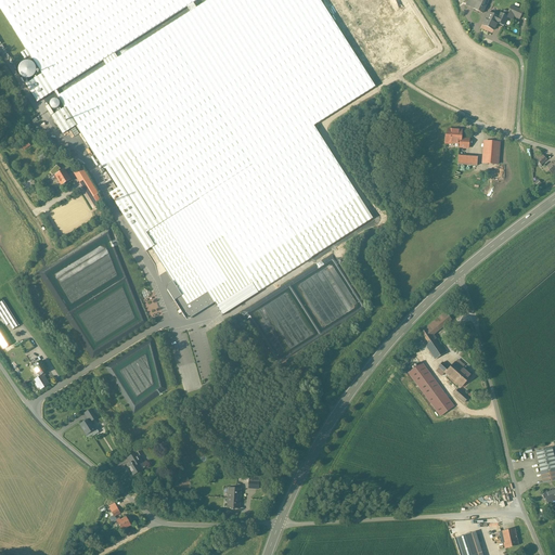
[(0,0),(0,5),(42,73),(25,84),(37,102),(54,91),(56,90),(103,61),(114,53),(197,0),(0,0)]
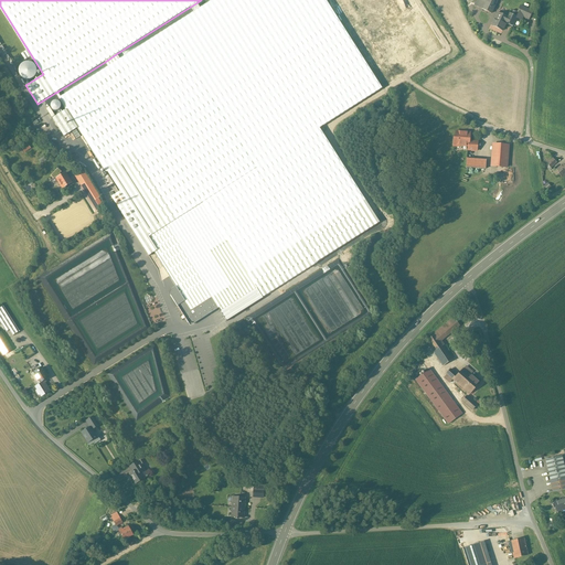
[(108,67),(61,97),(57,92),(55,93),(65,110),(52,118),(64,137),(78,127),(120,191),(112,198),(149,256),(153,253),(176,287),(171,289),(170,295),(188,322),(193,323),(219,308),(221,311),(257,288),(259,294),(313,258),(317,263),(380,222),(319,128),(382,88),(326,0),(213,0),(119,60),(108,67)]
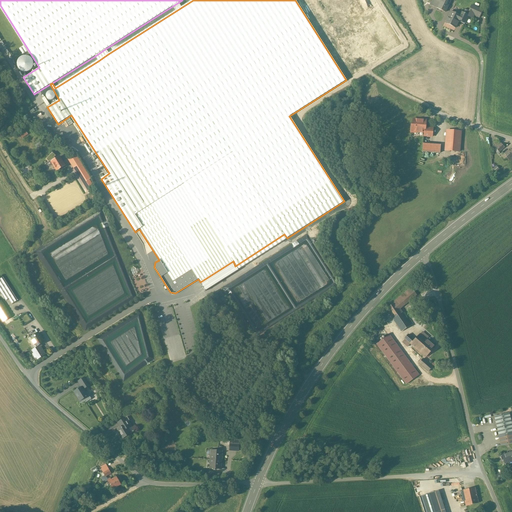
[(433,0),(432,1),(447,9),(451,0),(433,0)]
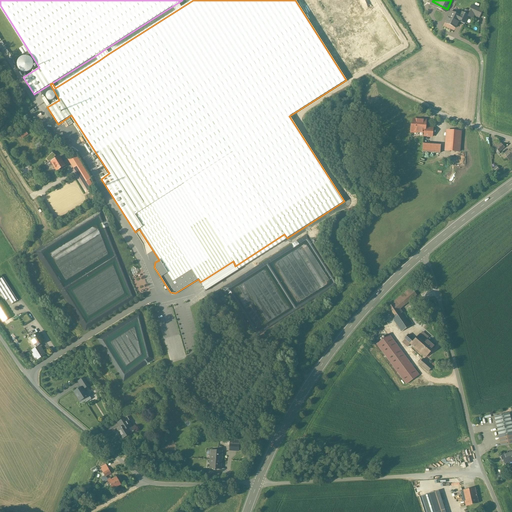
[(461,14),(452,10),(446,24),(457,29),(461,20),(467,23),(471,14),(475,16),(476,14),(481,16),(486,6),(474,1),(471,8),(468,7),(466,11),(462,10),(461,14)]
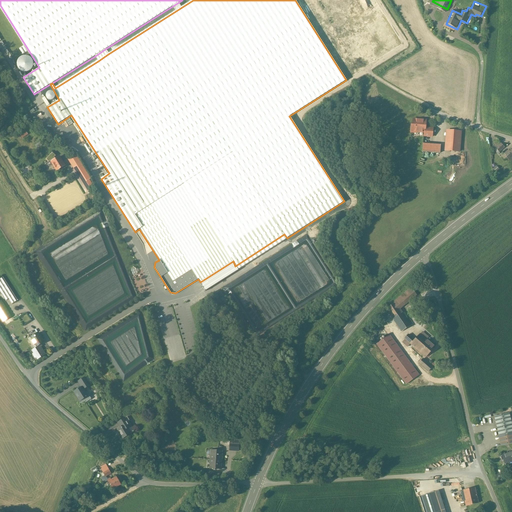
[(105,49),(95,56),(98,61),(108,54),(105,49)]
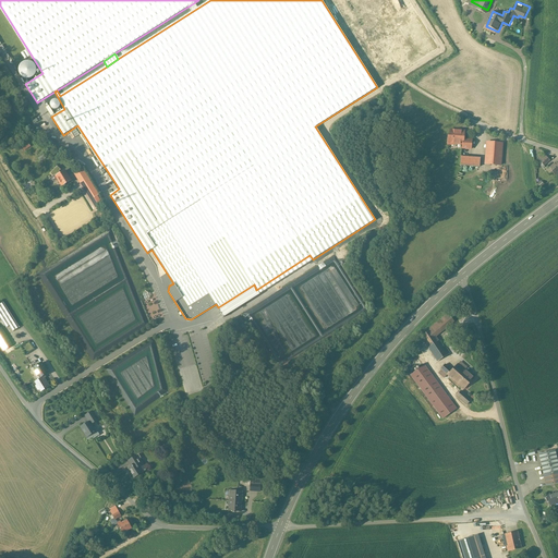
[(21,75),(23,77),(26,77),(29,77),(32,76),(34,73),(35,71),(35,68),(34,64),(32,61),(28,60),(24,60),(21,62),(19,65),(17,69),(19,72),(21,75)]
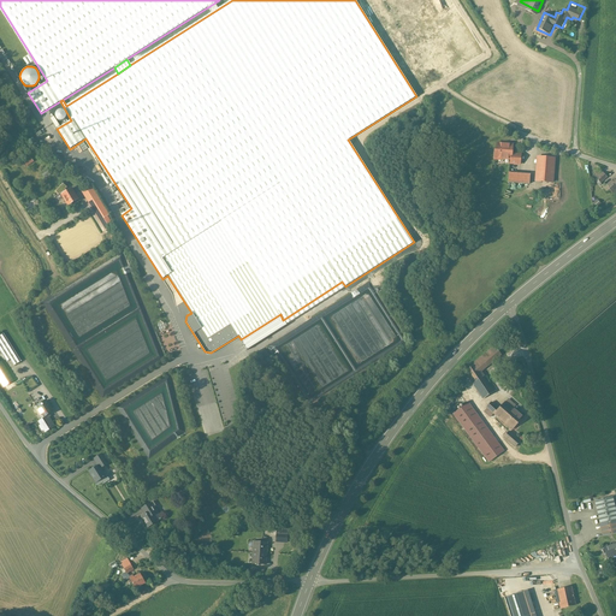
[(60,111),(59,111),(58,111),(58,112),(57,112),(57,113),(55,113),(55,114),(55,116),(55,117),(55,118),(57,119),(57,120),(58,120),(59,120),(59,122),(60,122),(61,122),(63,122),(63,120),(64,120),(65,119),(66,118),(66,117),(66,116),(66,114),(66,113),(65,113),(65,112),(64,111),(63,111),(61,111),(60,111)]
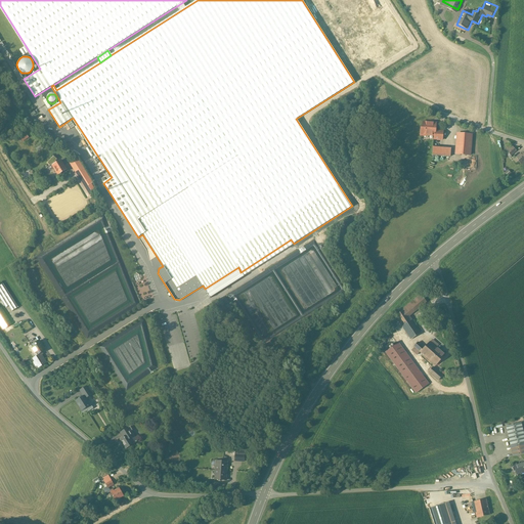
[(436,123),(423,122),(422,127),(421,128),(420,135),(426,135),(427,134),(434,135),(434,139),(442,140),(442,131),(435,131),(436,123)]
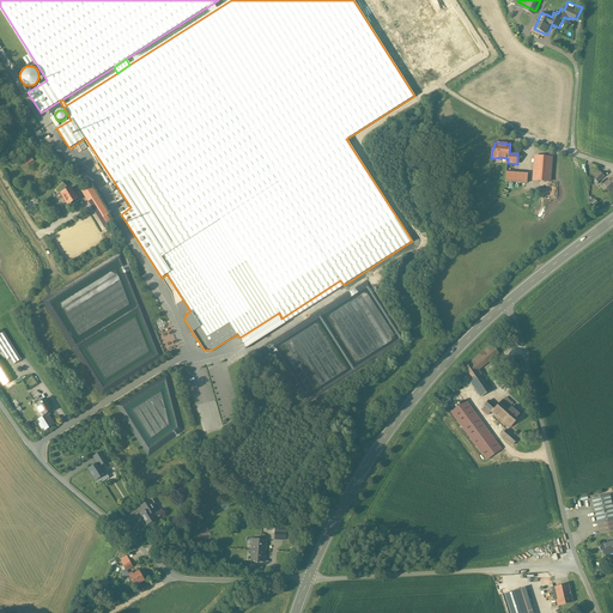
[(30,157),(20,161),(23,167),(32,163),(30,157)]
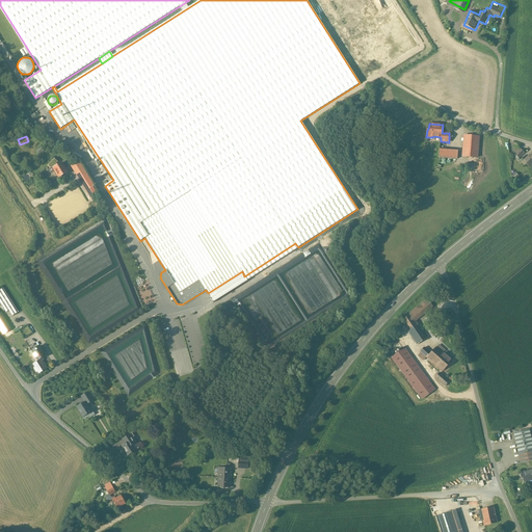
[(478,137),(464,136),(462,156),(477,158),(478,137)]
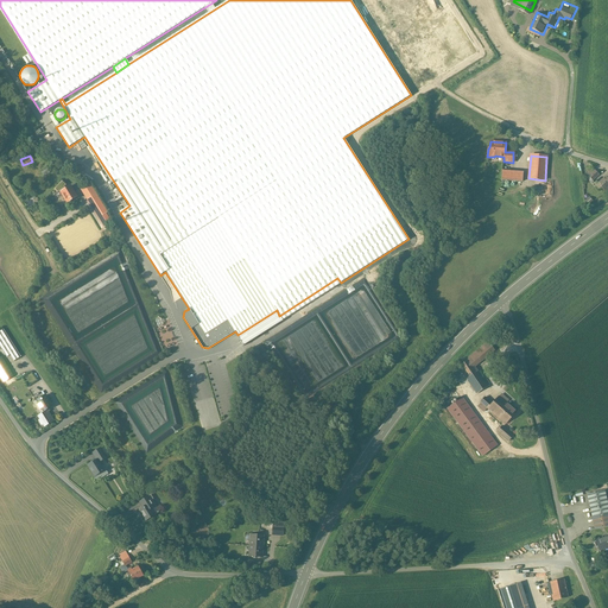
[(599,175),(593,169),(587,173),(593,181),(599,175)]
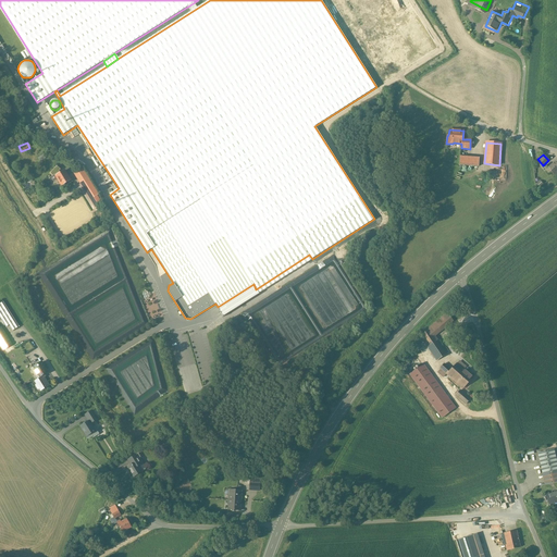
[(479,158),(459,156),(459,165),(479,166),(479,158)]
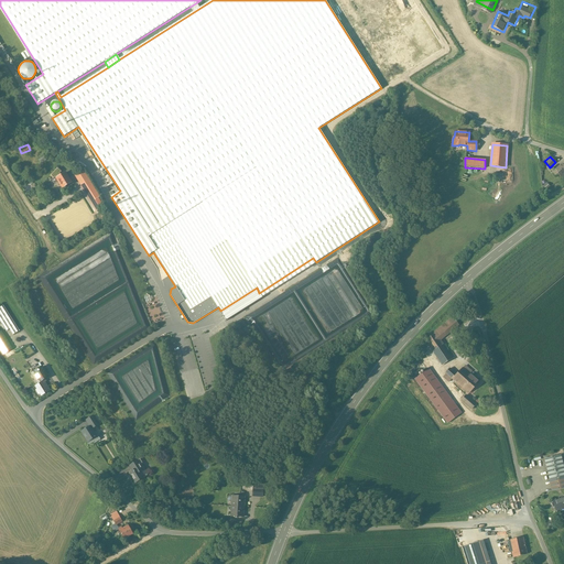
[(563,166),(562,164),(554,171),(561,177),(563,173),(563,166)]
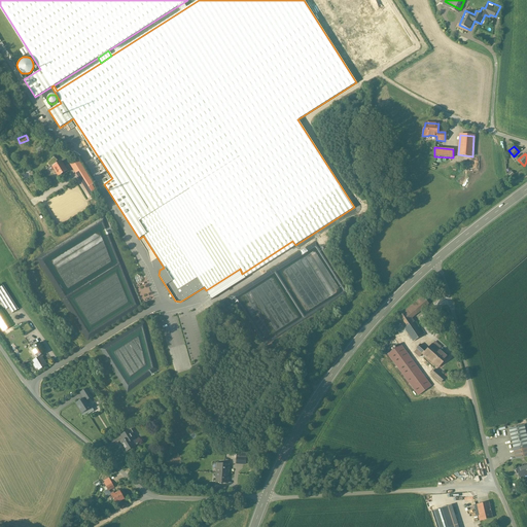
[(53,167),(56,165),(55,164),(58,161),(54,157),(47,164),(49,167),(53,166),(53,167)]
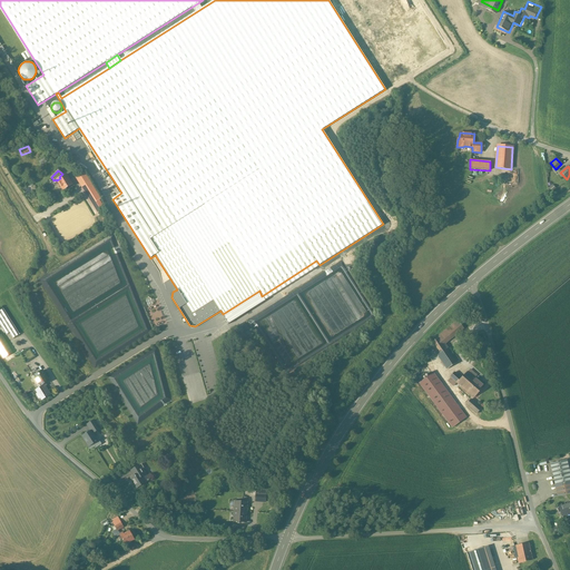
[(100,199),(84,173),(76,177),(98,213),(105,209),(104,209),(99,200),(100,199)]
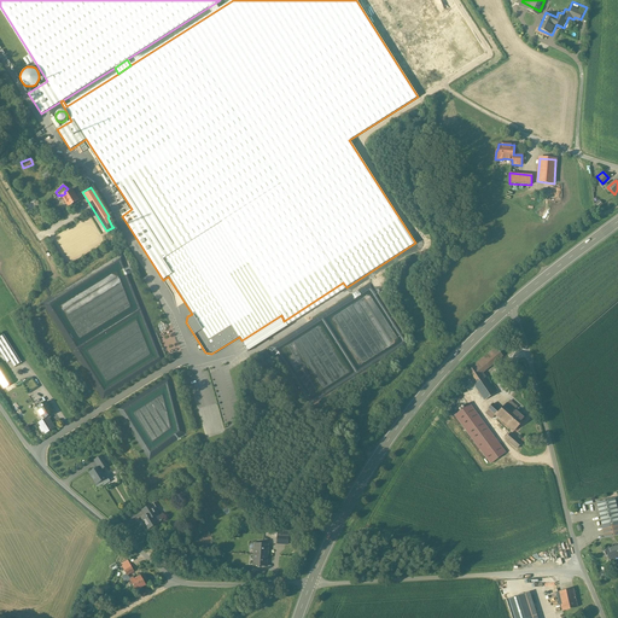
[(62,196),(69,207),(79,200),(71,190),(65,193),(62,196)]
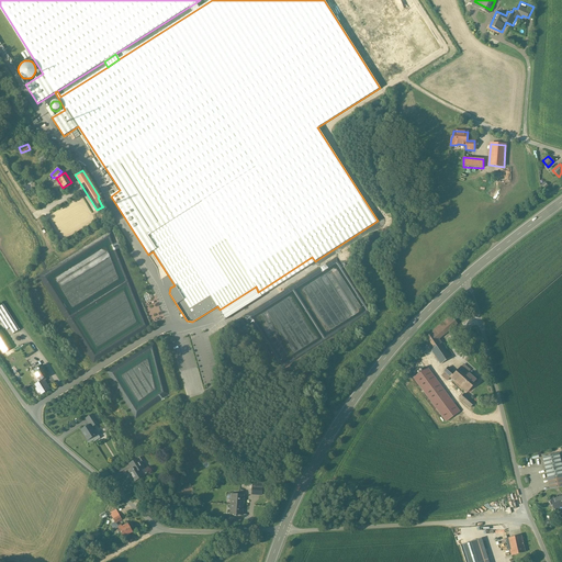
[(315,261),(312,257),(258,292),(261,295),(315,261)]
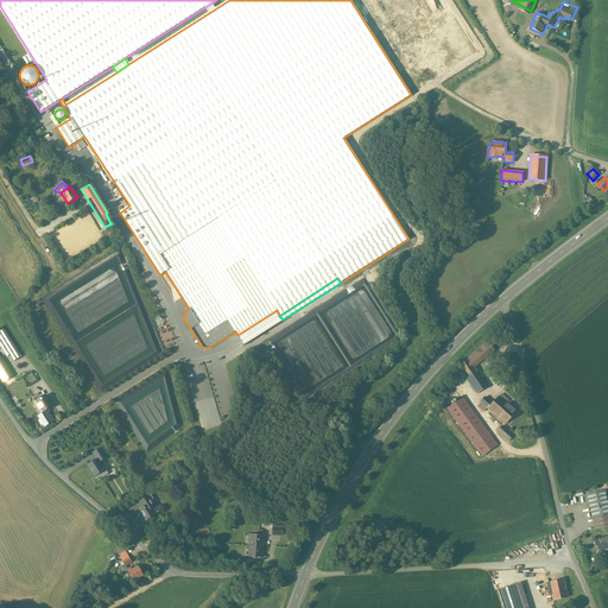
[(4,329),(0,331),(0,346),(7,358),(11,355),(14,361),(20,356),(4,329)]
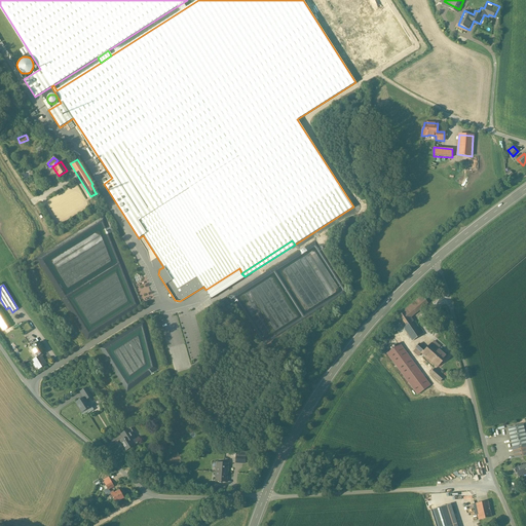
[(422,296),(404,310),(405,312),(406,311),(410,317),(427,303),(422,296)]
